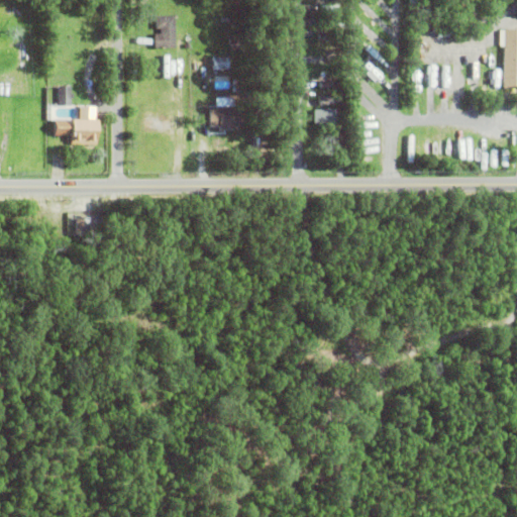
[(418,9),(427,9),(428,13),(426,13),(427,24),(420,25),(418,9)]
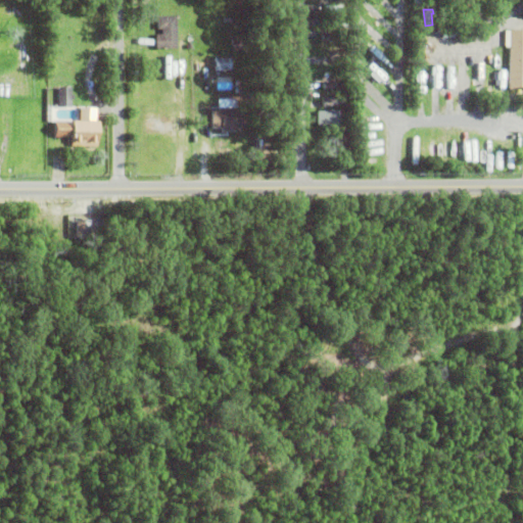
[(153,47),(153,33),(161,33),(161,28),(156,28),(155,14),(176,14),(177,47),(153,47)]
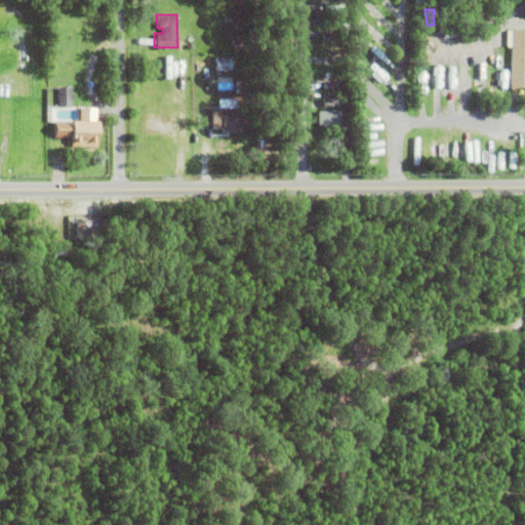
[(524,88),(511,88),(511,47),(507,47),(507,30),(512,30),(512,28),(524,28),(524,88)]
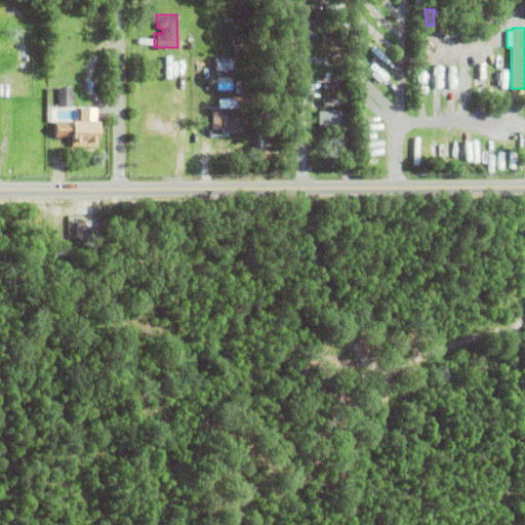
[(323,33),(344,32),(344,39),(323,40),(323,33)]
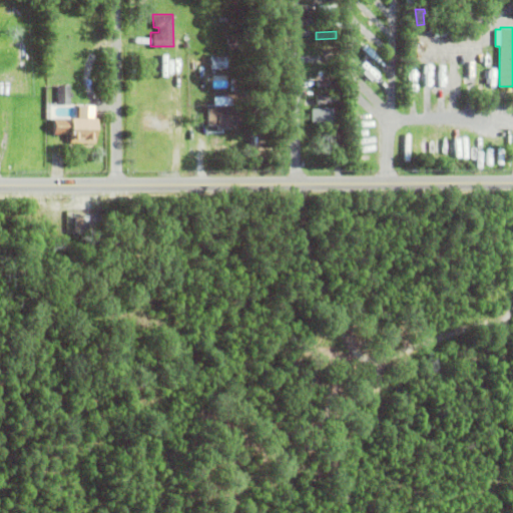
[(226,36),(245,36),(245,51),(226,51),(226,36)]
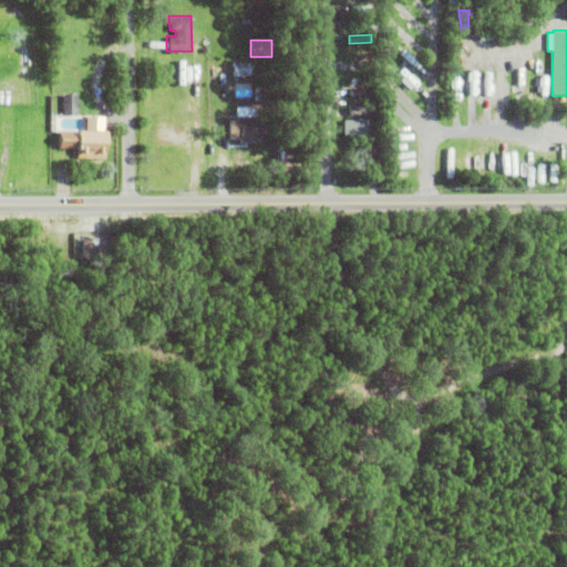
[(245,76),(245,62),(228,62),(228,75),(245,76)]
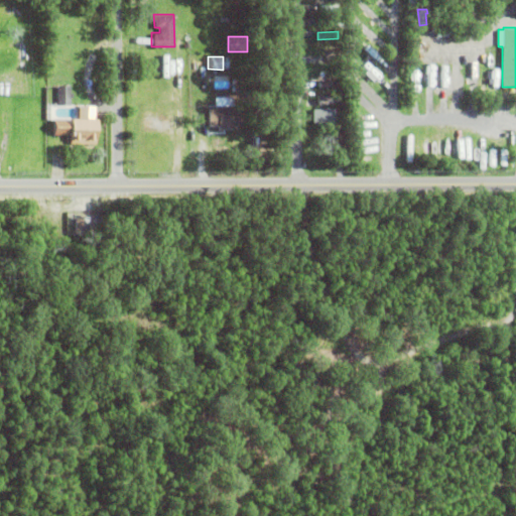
[(429,63),(421,65),(422,88),(430,87),(429,63)]
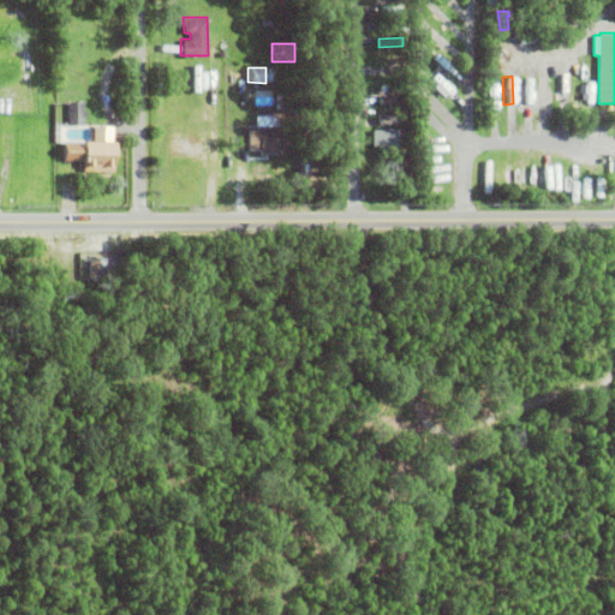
[(276,95),(285,94),(286,109),(278,111),(276,95)]
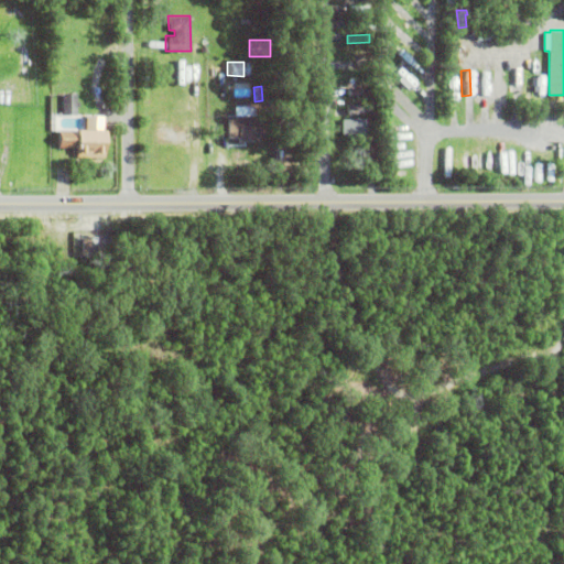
[(348,87),(370,86),(370,94),(348,95),(348,87)]
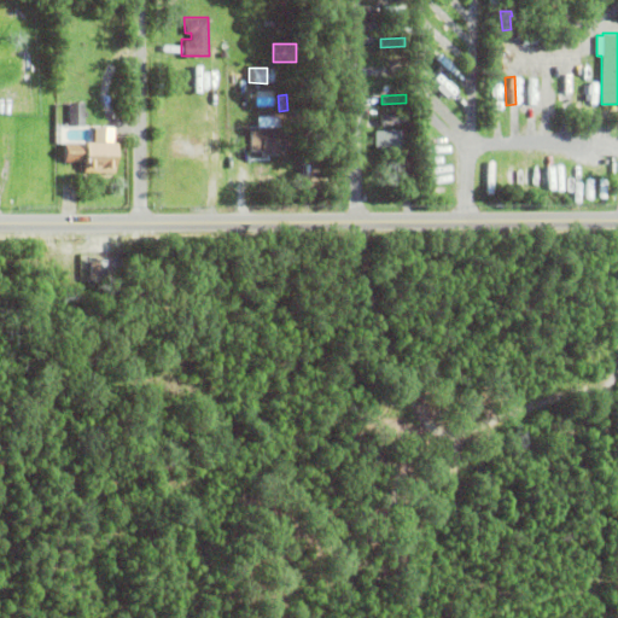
[(69,100),(83,100),(83,126),(69,126),(69,100)]
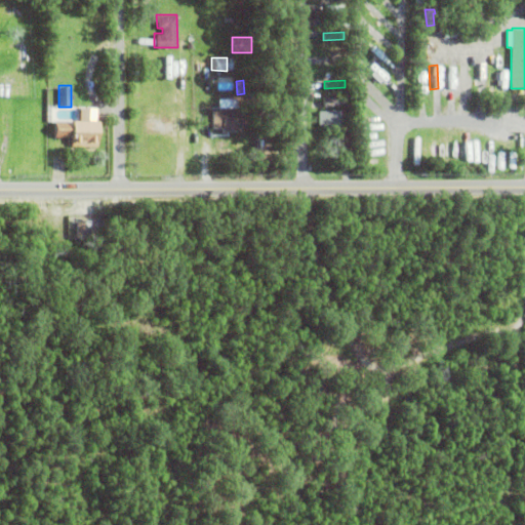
[(323,97),(345,96),(345,103),(323,105),(323,97)]
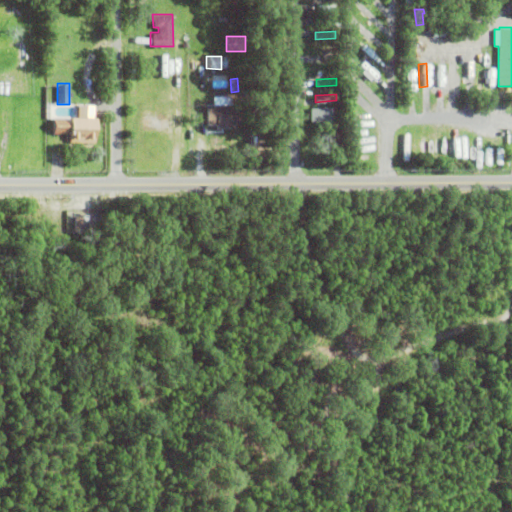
[(229,127),(215,128),(215,124),(206,124),(205,104),(239,103),(240,124),(229,124),(229,127)]
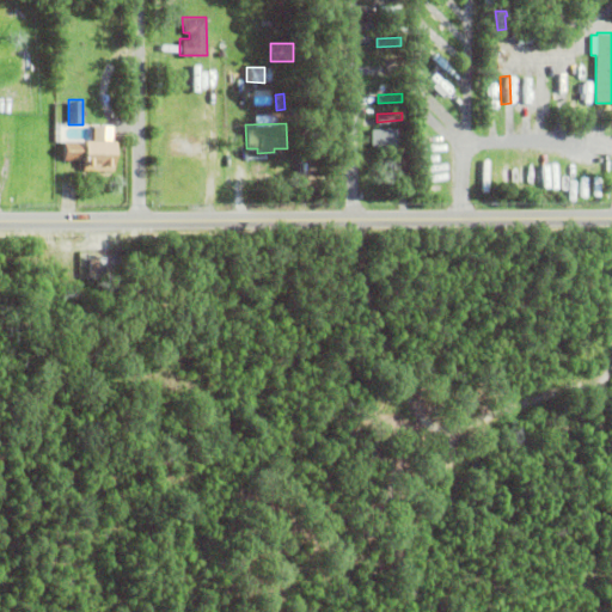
[(381,148),(381,144),(371,144),(371,128),(397,128),(397,148),(381,148)]
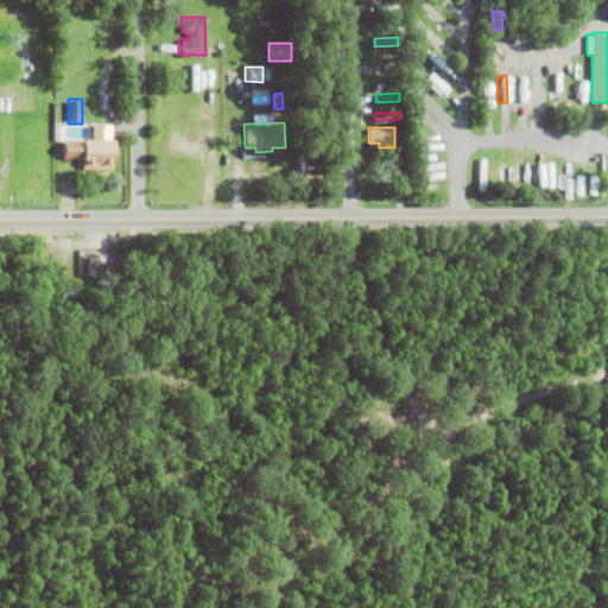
[(169,156),(169,134),(207,134),(207,156),(169,156)]
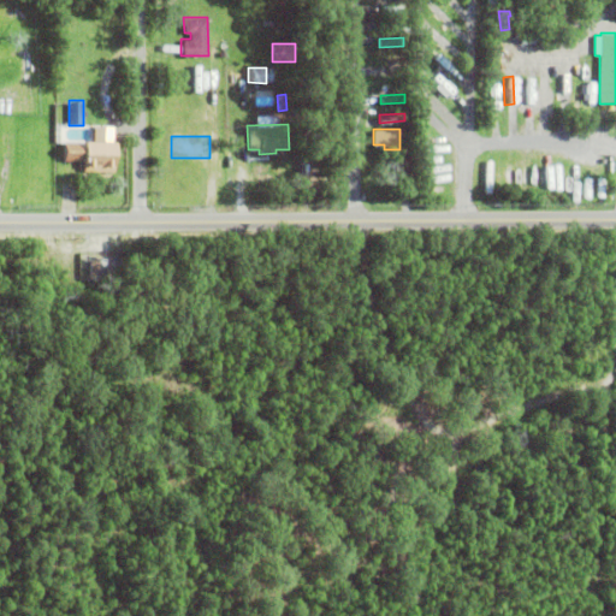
[(83,170),(83,163),(82,163),(82,146),(80,146),(80,160),(63,160),(64,141),(83,141),(83,138),(113,140),(113,171),(83,170)]
